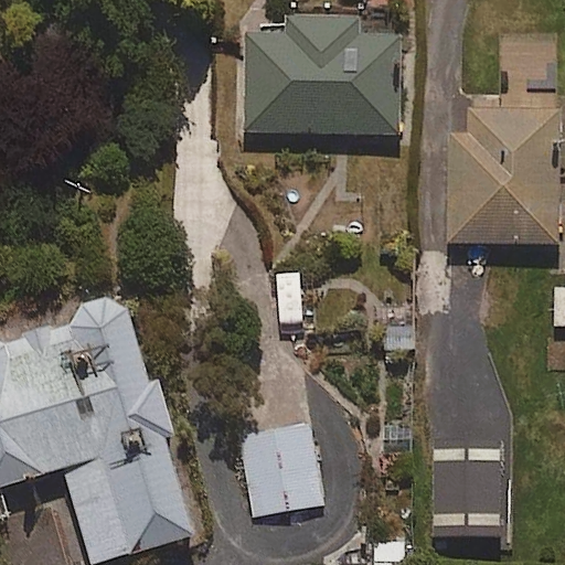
[(400,21),(361,21),(288,22),(288,41),(255,41),(255,53),(245,54),(246,136),(401,135),(400,21)]
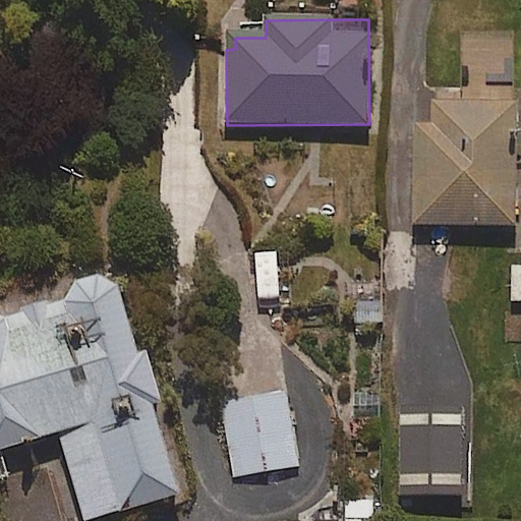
[(516,223),(514,102),(432,103),(432,123),(415,124),(417,225),(516,223)]
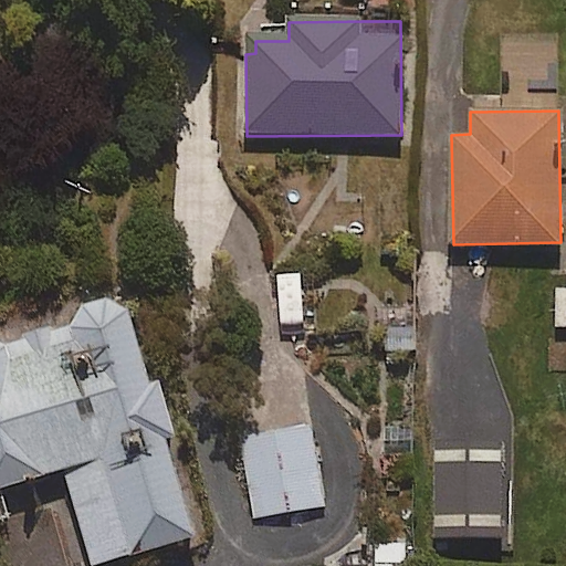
[(177,439),(159,383),(150,385),(128,311),(125,308),(122,305),(117,303),(113,302),(108,301),(104,301),(98,302),(94,303),(91,305),(86,307),(83,311),(81,315),(77,318),(76,323),(75,327),(1,347),(0,345),(0,488),(62,470),(90,565),(106,565),(197,540),(168,441),(177,439)]
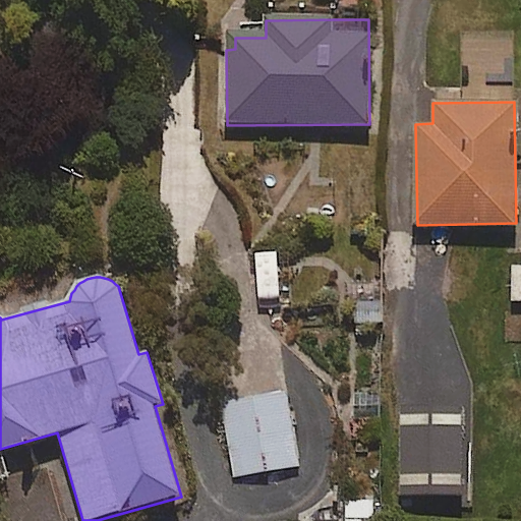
[(225,401),(237,477),(250,475),(253,493),(270,490),(267,472),(298,466),(285,391),(225,401)]
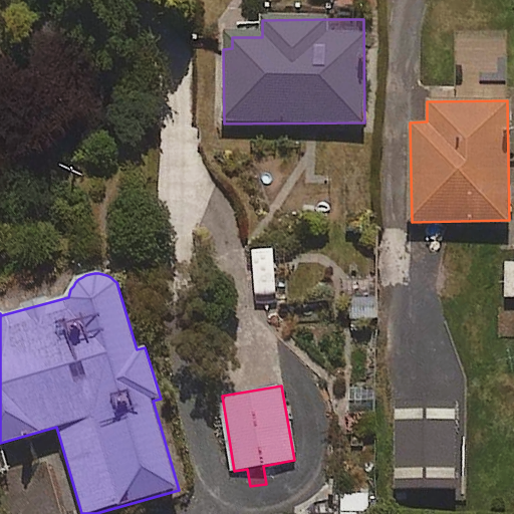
[(397,490),(457,489),(455,393),(395,394),(397,490)]
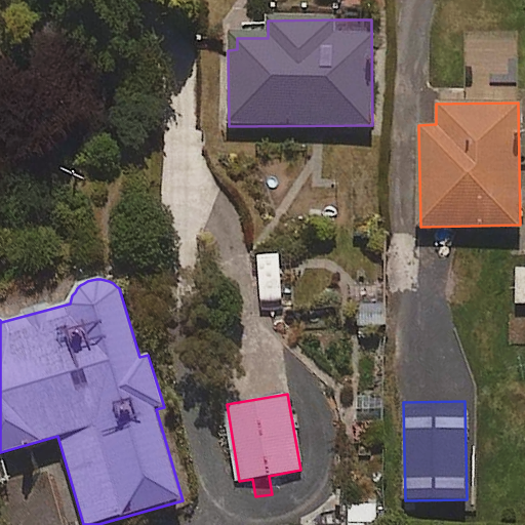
[(377,524),(377,502),(344,503),(344,524),(377,524)]
